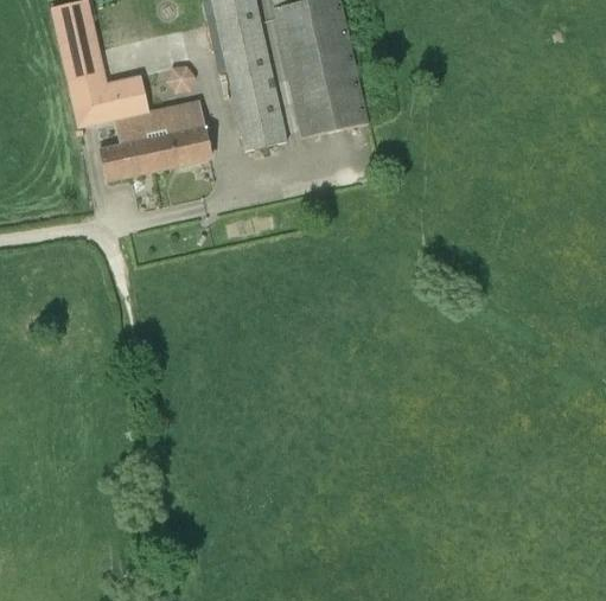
[(77,0),(51,6),(78,126),(96,122),(119,119),(139,114),(148,112),(140,75),(112,82),(107,83),(88,0),(77,0)]
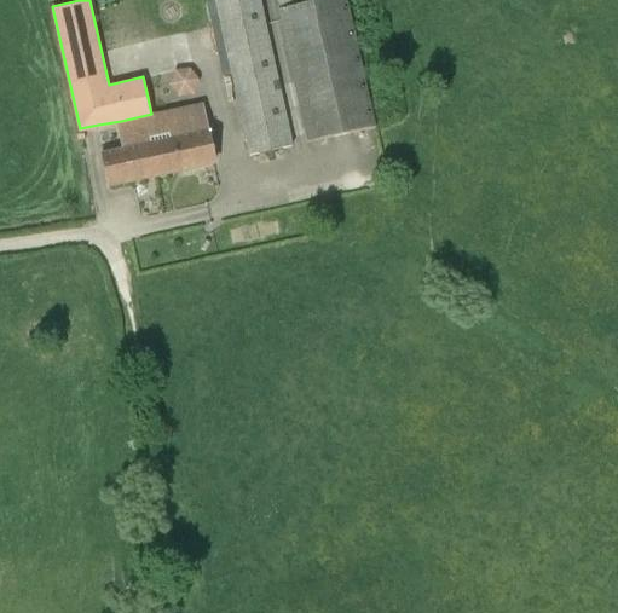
[(293,142),(287,119),(260,0),(217,0),(250,151),(293,142)]
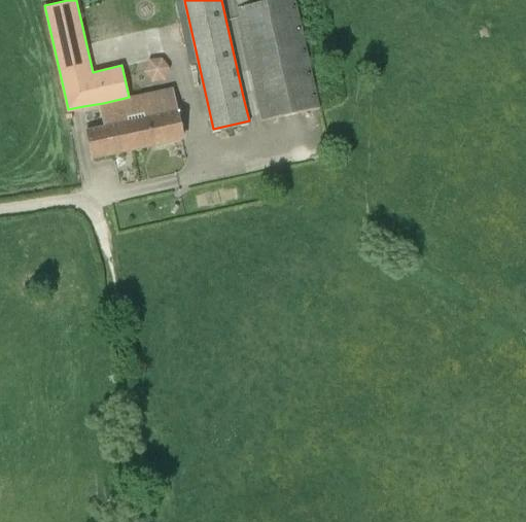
[(320,105),(315,84),(296,0),(251,0),(238,3),(263,117),(320,105)]
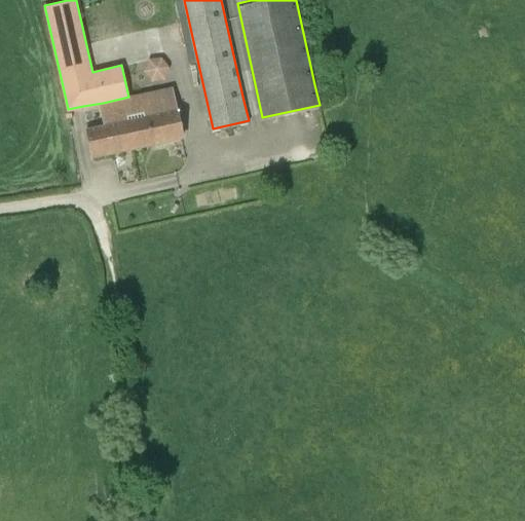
[(174,67),(166,46),(148,52),(156,73),(174,67)]
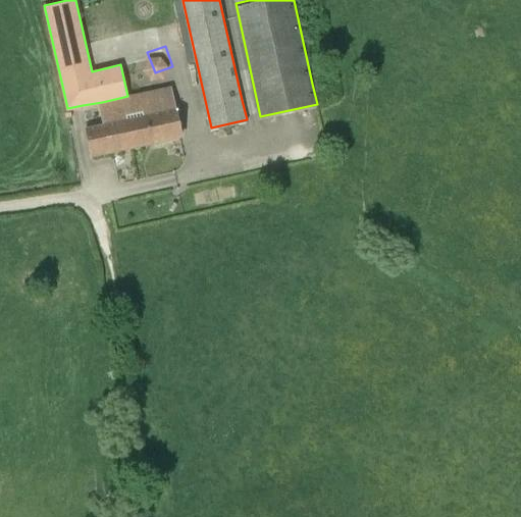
[(170,87),(127,96),(119,98),(131,145),(180,134),(170,87)]
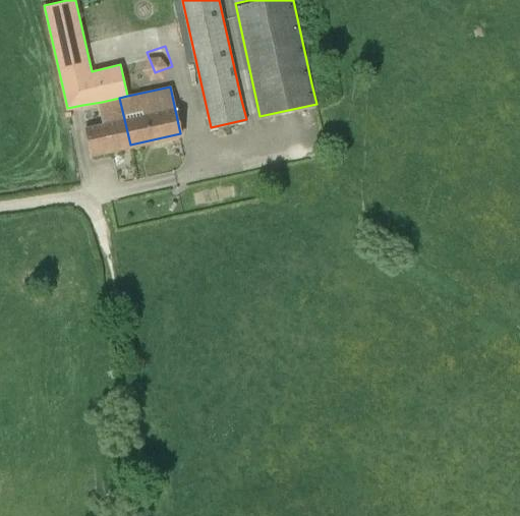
[(130,145),(119,98),(102,102),(106,124),(85,128),(91,153),(130,145)]
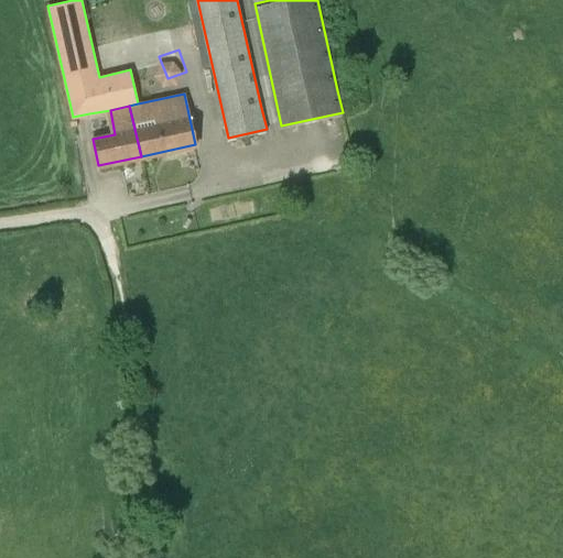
All buildings are outlined.
